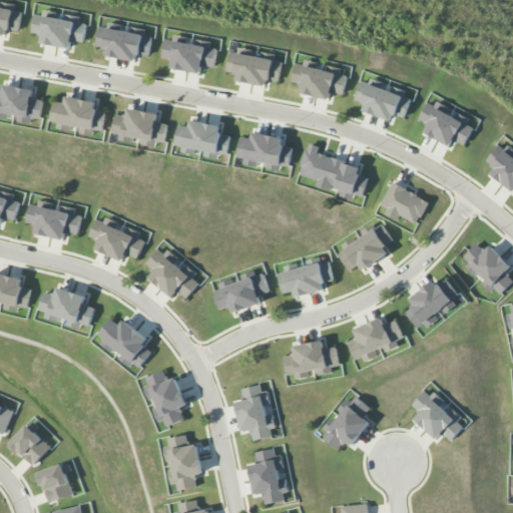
[(0,35),(6,36),(7,30),(19,32),(23,12),(15,10),(16,8),(0,5),(0,35)]
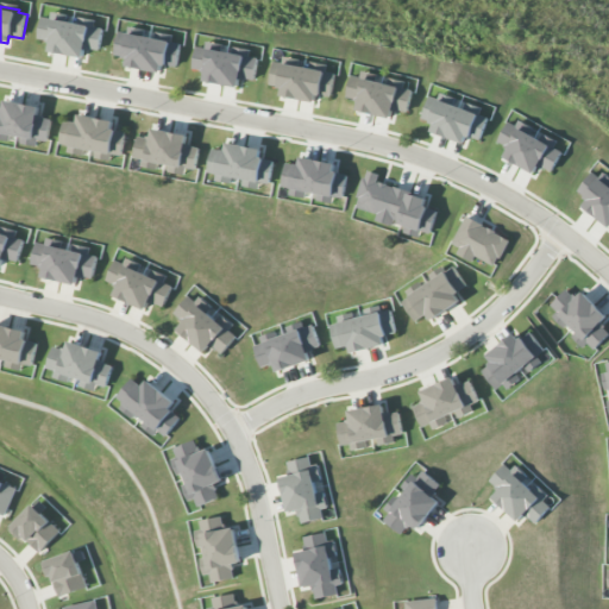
[(119,31),(115,56),(129,58),(127,67),(162,73),(163,66),(177,68),(181,44),(173,43),(174,36),(159,33),(158,38),(131,35),(131,33),(119,31)]
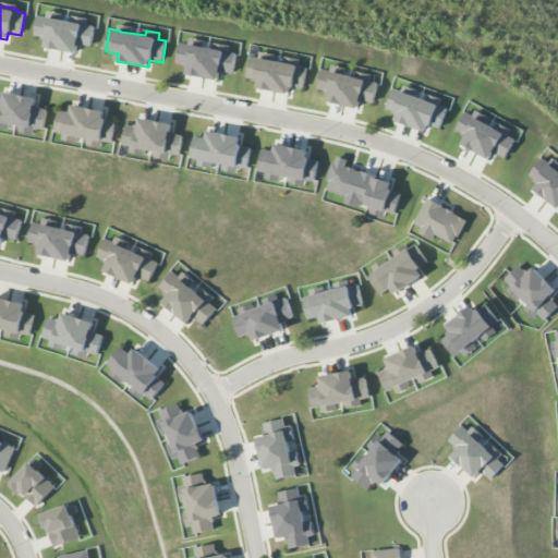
[(219,81),(220,72),(233,74),(237,53),(229,52),(230,46),(218,44),(217,49),(202,47),(202,44),(181,40),(177,63),(189,65),(187,75),(219,81)]
